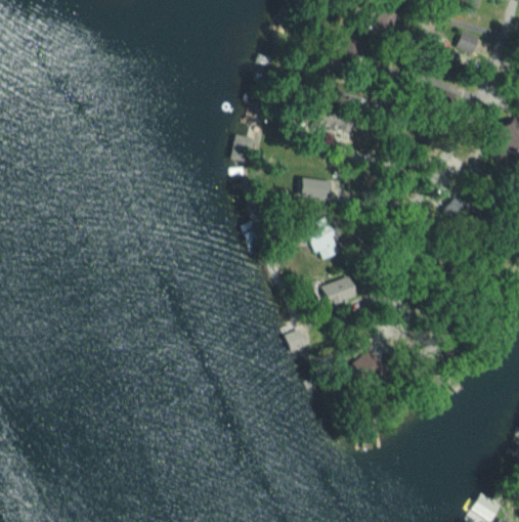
[(482,0),(466,0),(462,9),(476,15),(482,0)]
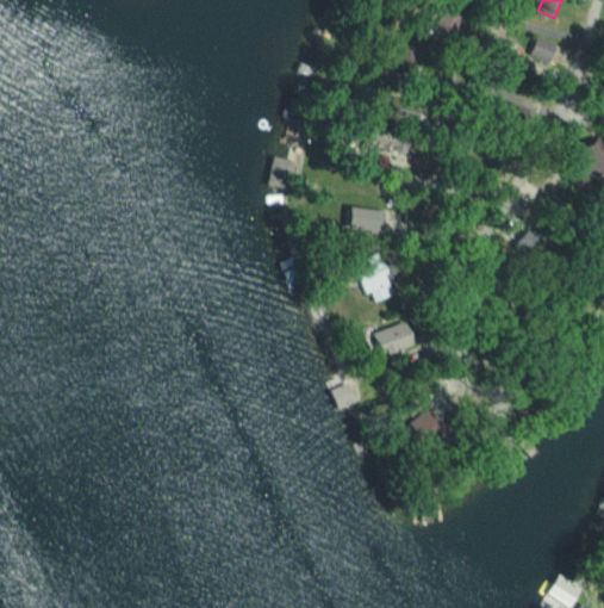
[(559,45),(537,37),(531,56),(552,64),(559,45)]
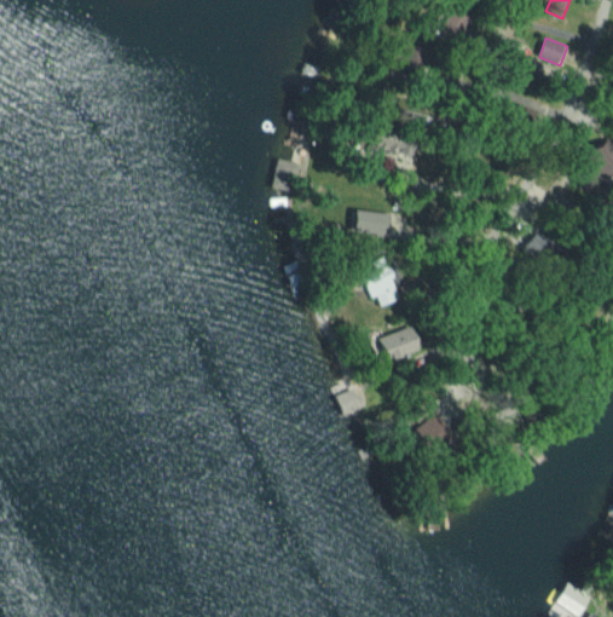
[(435,107),(400,102),(397,121),(432,127),(435,107)]
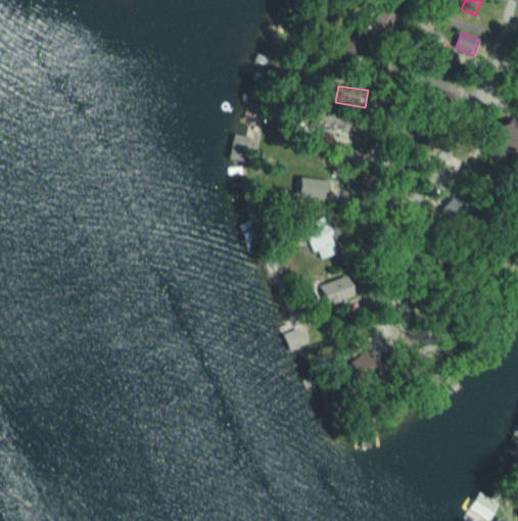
[(456,95),(441,89),(436,101),(451,107),(456,95)]
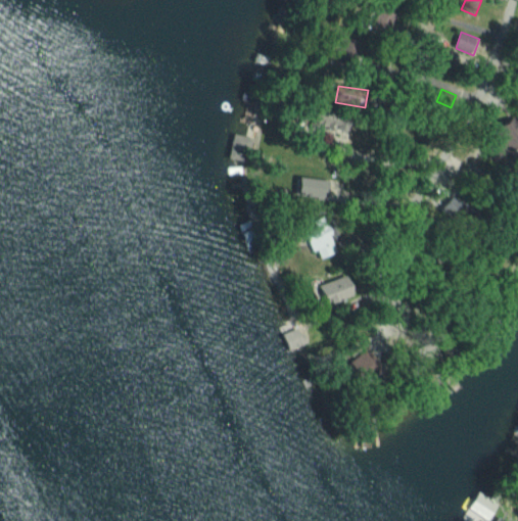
[(356,117),(317,112),(315,130),(354,135),(356,117)]
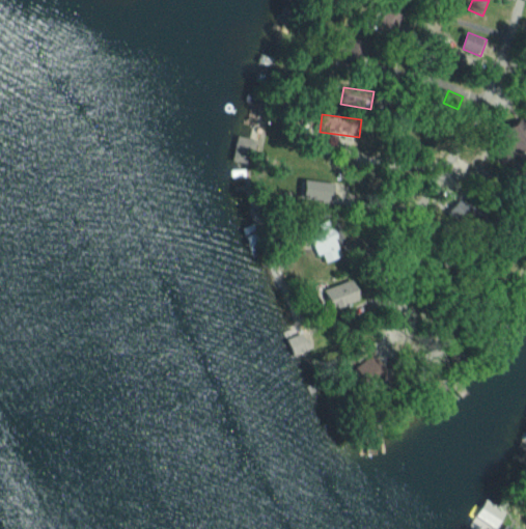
[(495,135),(515,167),(525,160),(525,131),(519,120),(495,135)]
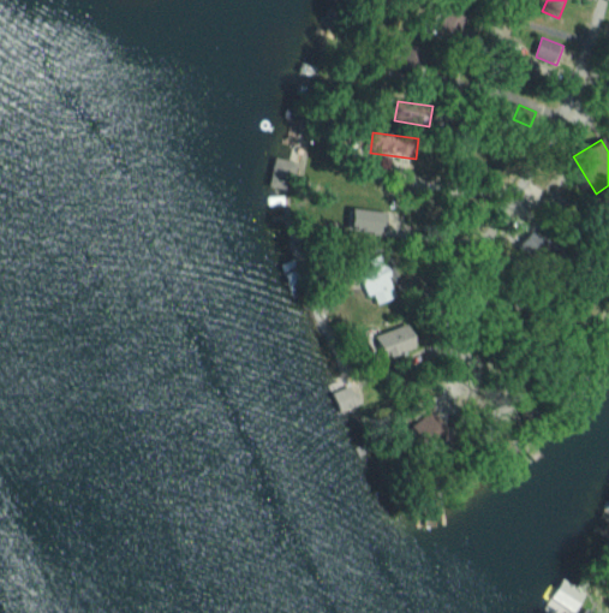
[(300,165),(279,159),(272,186),(293,192),(300,165)]
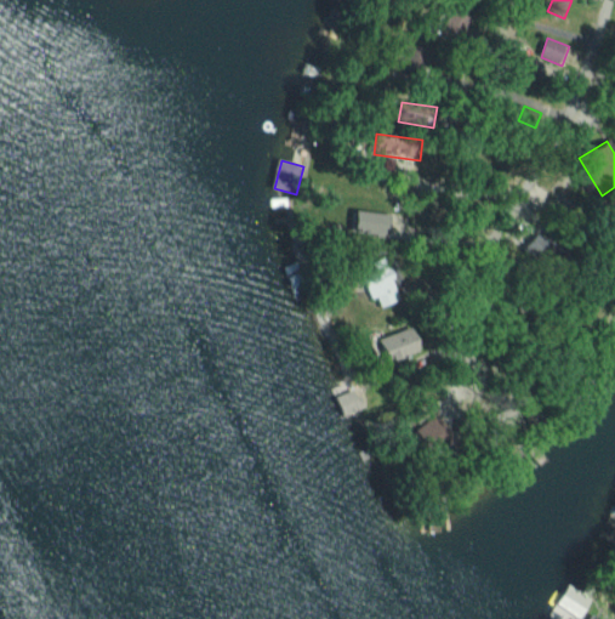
[(357,234),(386,236),(387,214),(358,213),(357,234)]
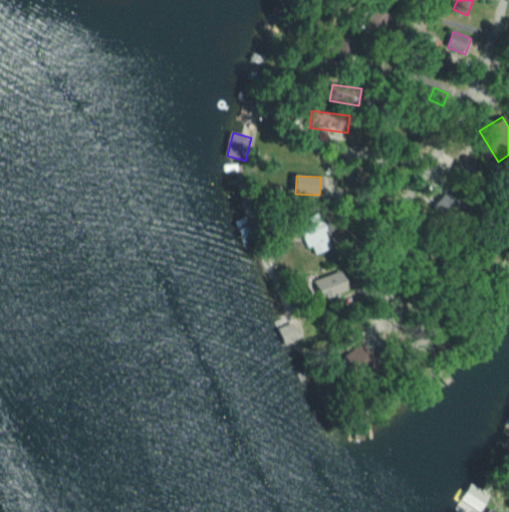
[(456,207),(445,195),(432,207),(443,219),(456,207)]
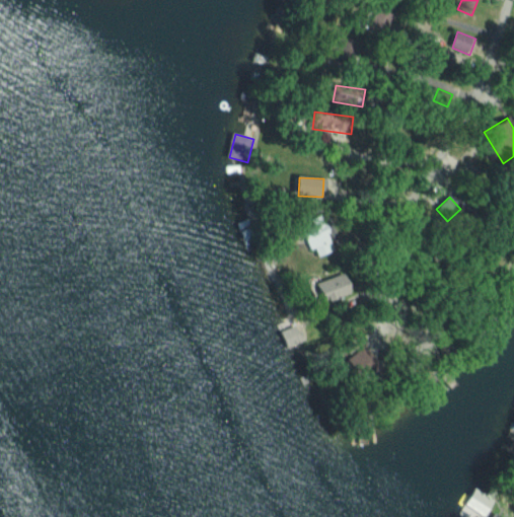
[(311,251),(316,249),(318,257),(337,252),(325,216),(311,221),(312,227),(304,229),(311,251)]
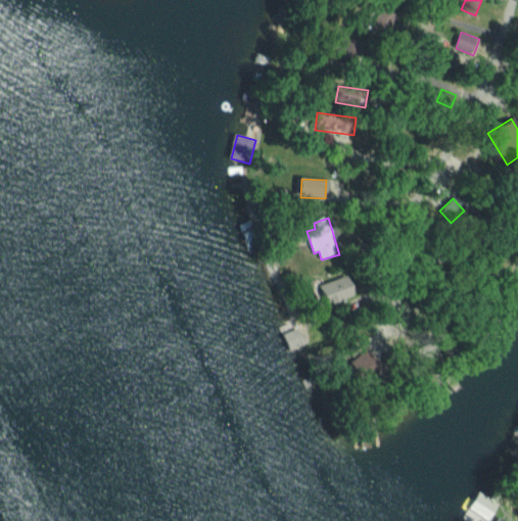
[(328,306),(357,297),(350,277),(321,286),(328,306)]
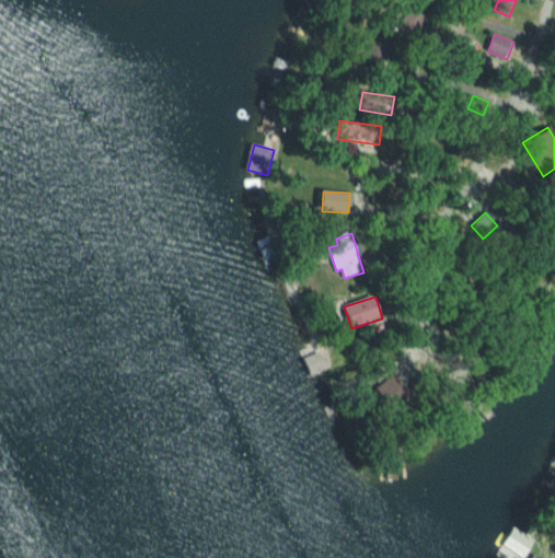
[(370,396),(386,414),(405,395),(389,379),(370,396)]
